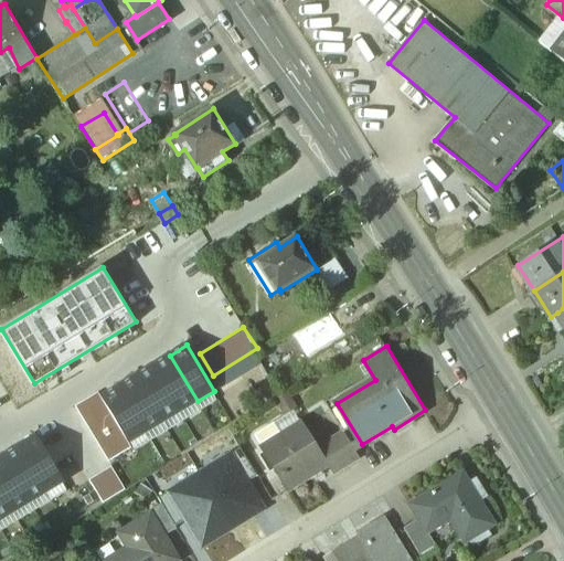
[(181,411),(198,401),(170,356),(152,366),(181,411)]
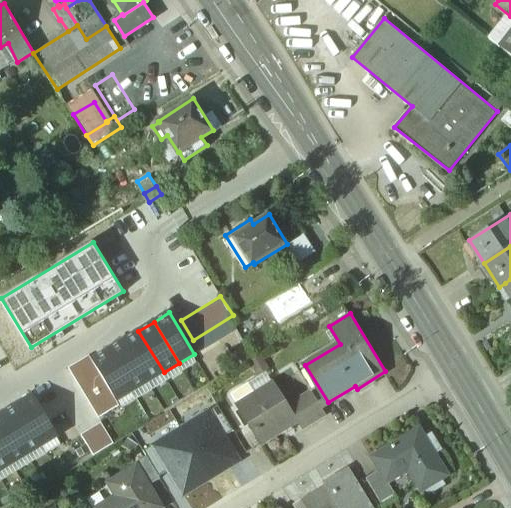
[(148,382),(164,372),(138,331),(123,340),(148,382)]
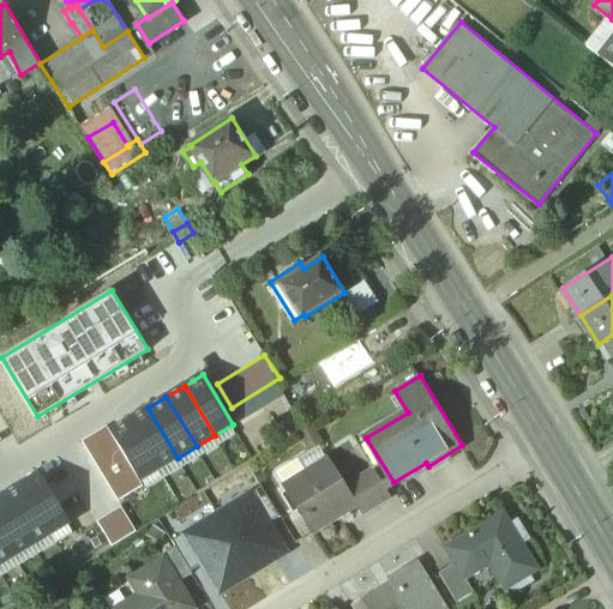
[(160,469),(178,458),(148,408),(130,420),(160,469)]
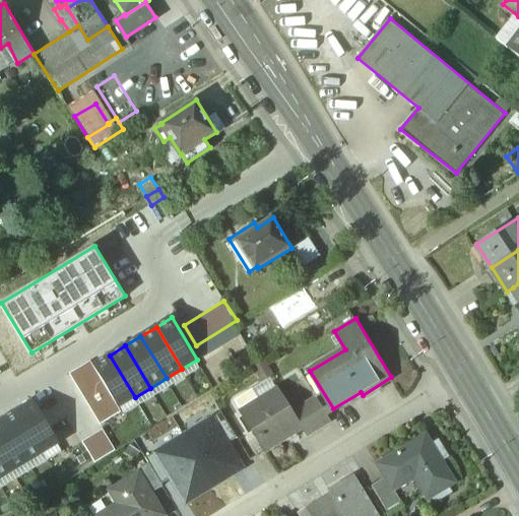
[(120,407),(135,397),(110,356),(93,365),(120,407)]
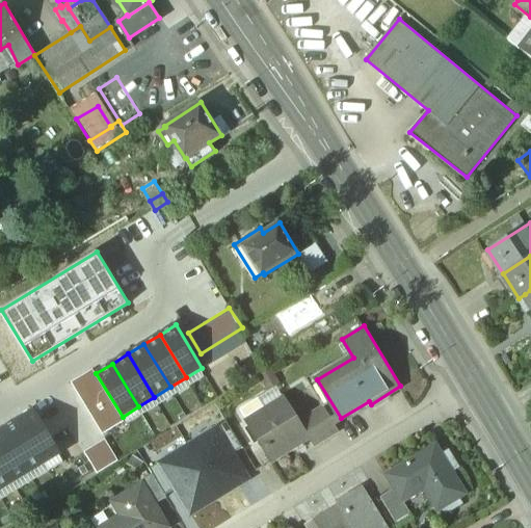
[(124,420),(123,417),(96,373),(93,368),(72,381),(104,432),(124,420)]
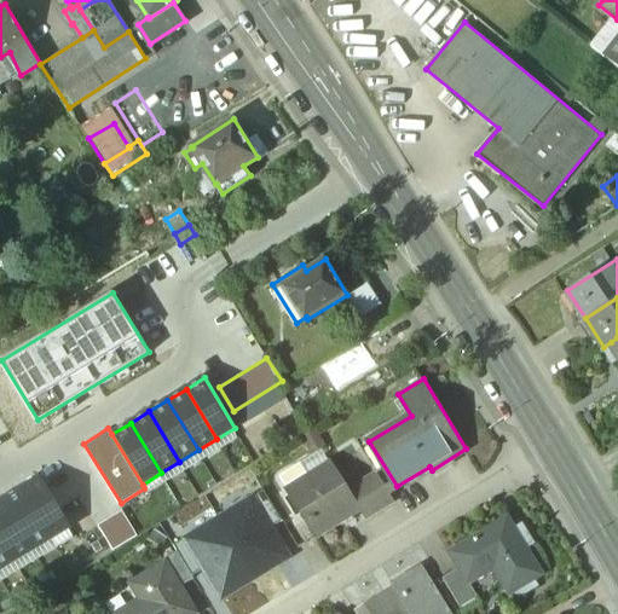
[(334,462),(290,488),(318,534),(363,508),(351,488),(334,462)]
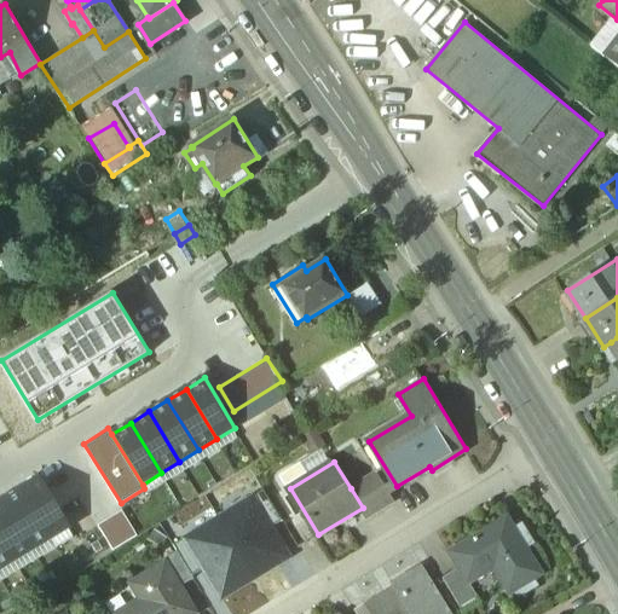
[(379,471),(351,488),(363,508),(368,515),(394,499),(379,471)]
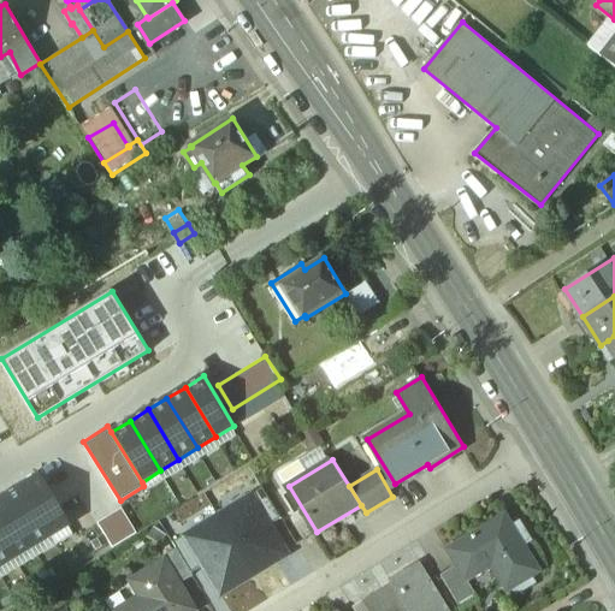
[(52,535),(71,525),(41,475),(23,486),(52,535)]
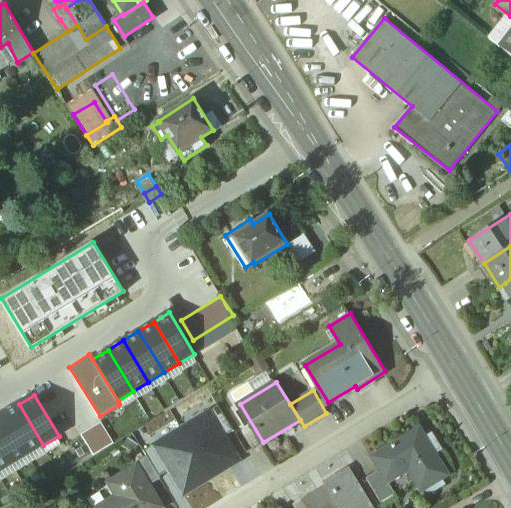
[(28,454),(43,445),(19,404),(4,413),(28,454)]
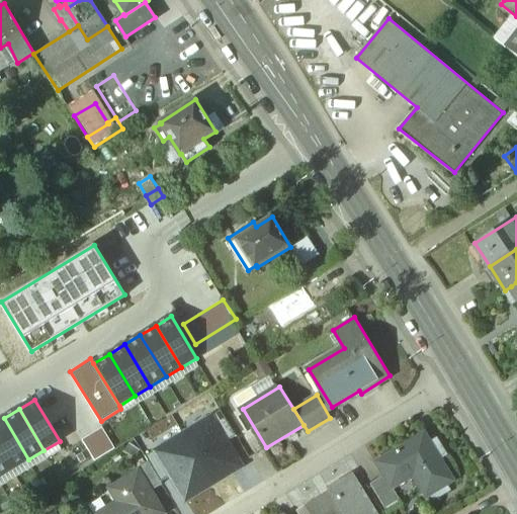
[(212,417),(227,441),(237,435),(221,409),(210,416),(211,417),(212,417)]
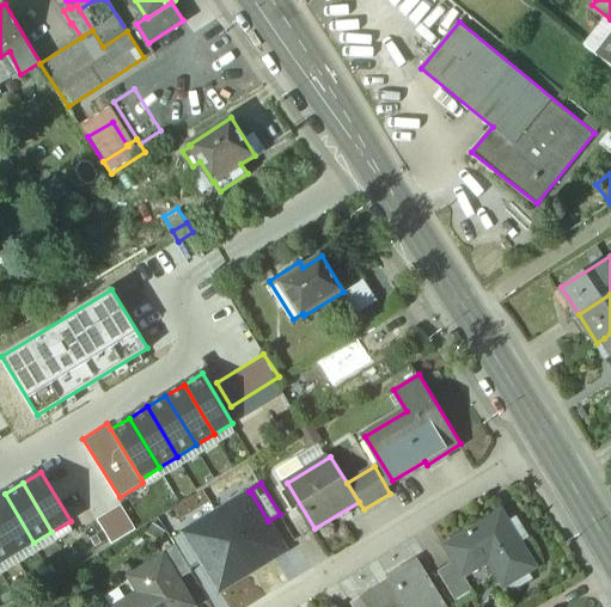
[(250,492),(218,512),(252,569),(286,550),(268,521),(251,492),(250,492)]
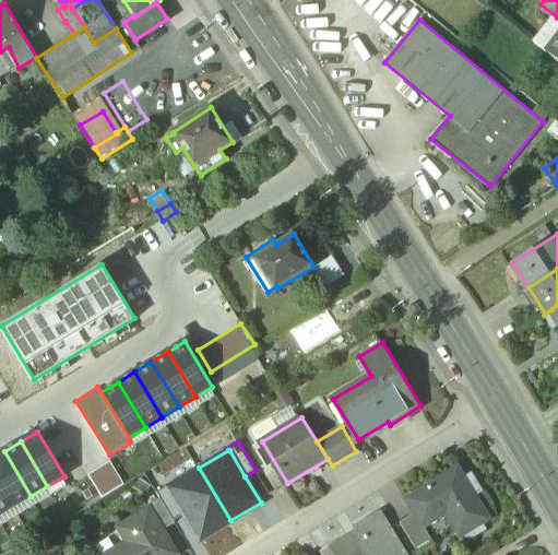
[(0,483),(14,506),(31,496),(4,451),(0,453),(0,483)]
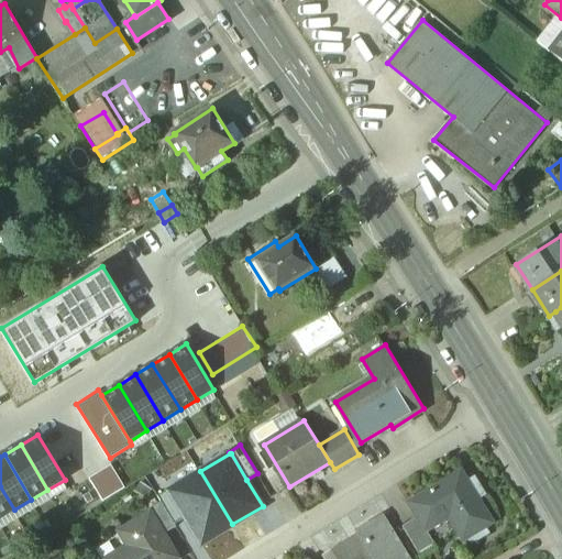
[(90,478),(103,499),(125,485),(112,464),(90,478)]
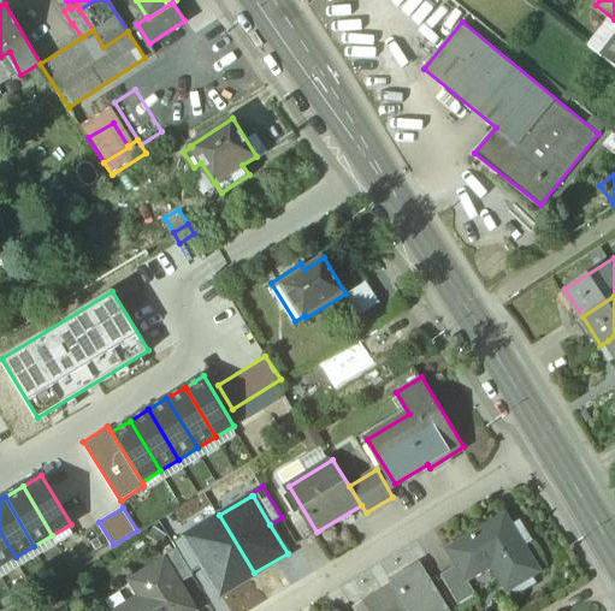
[(507,512),(448,549),(457,565),(467,581),(468,580),(492,564),(509,591),(542,570),(507,512)]
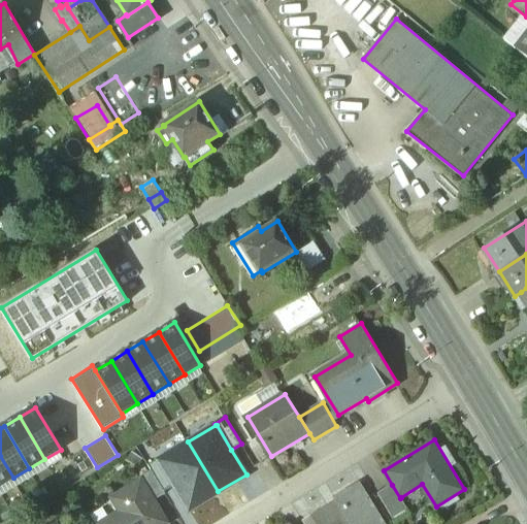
[(190,509),(218,491),(188,441),(160,459),(175,484),(190,509)]
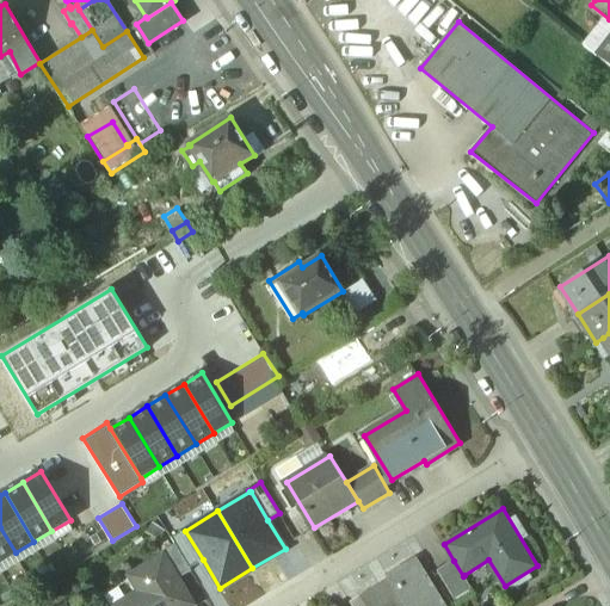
[(0,561),(16,552),(0,527),(0,561)]
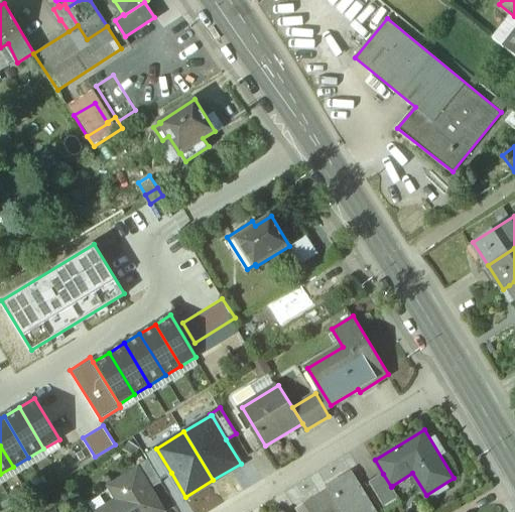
[(149,460),(160,480),(171,473),(156,449),(155,446),(146,453),(149,460)]
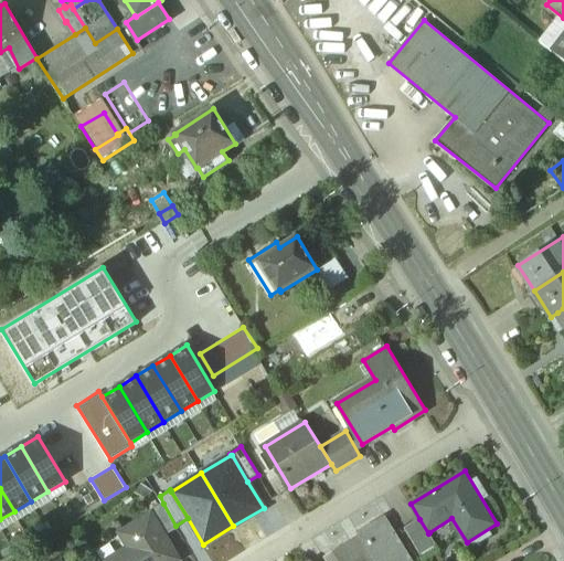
[(176,526),(163,504),(149,511),(151,516),(163,536),(178,528),(176,526)]
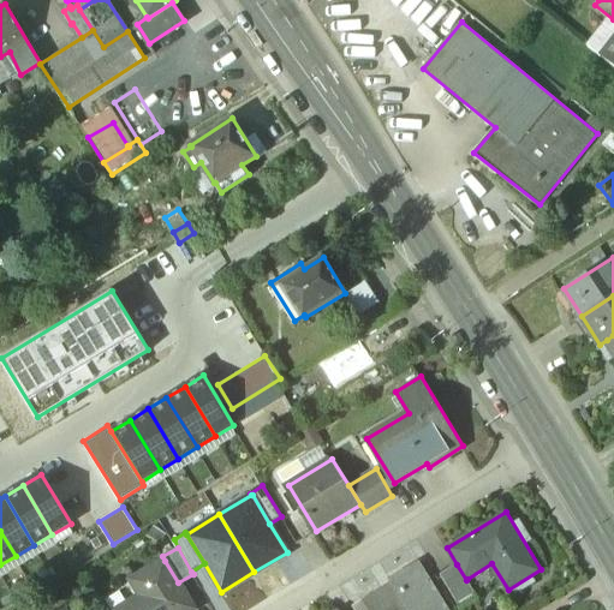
[(165,561),(144,573),(153,588),(117,609),(190,609),(194,609),(178,582),(165,561)]
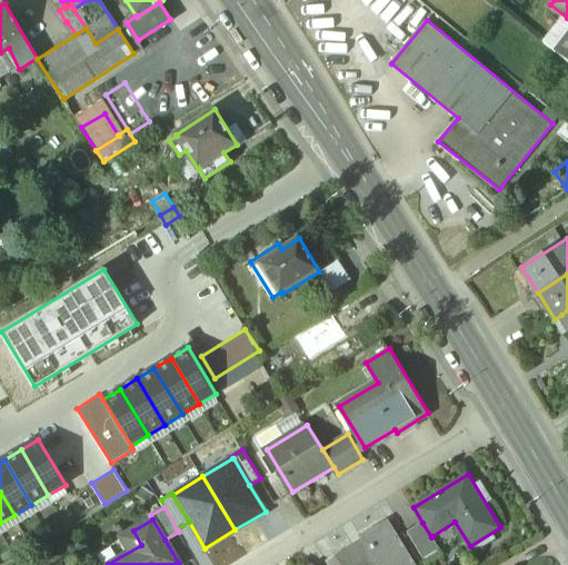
[(412,564),(387,523),(365,536),(367,539),(341,554),(340,555),(345,564),(412,564)]
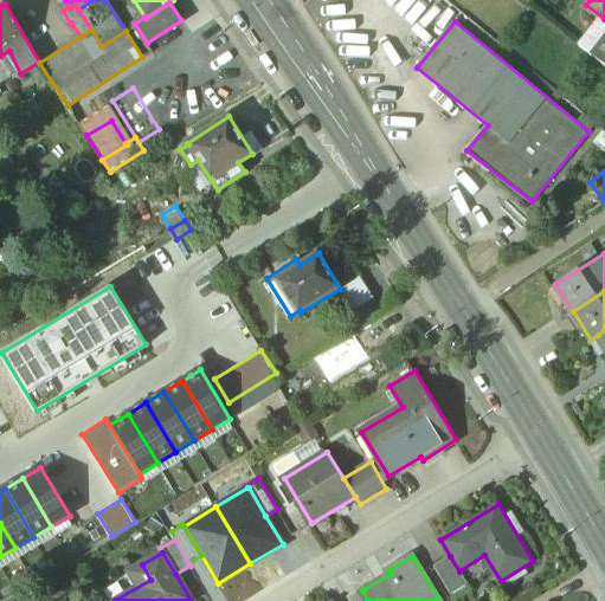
[(450,556),(436,566),(452,593),(468,583),(461,570),(459,572),(450,556)]
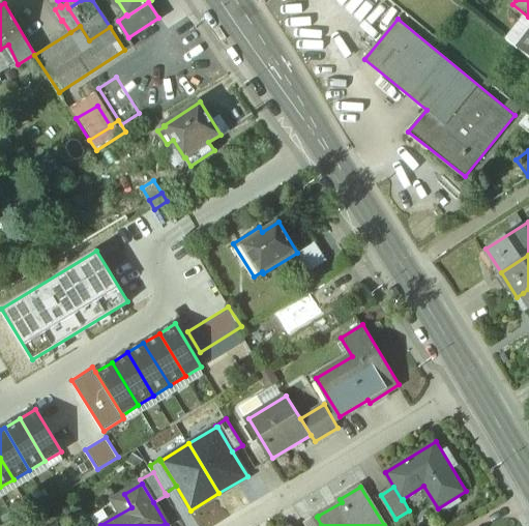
[(321,525),(317,517),(318,516),(317,514),(304,521),(307,525),(321,525)]
